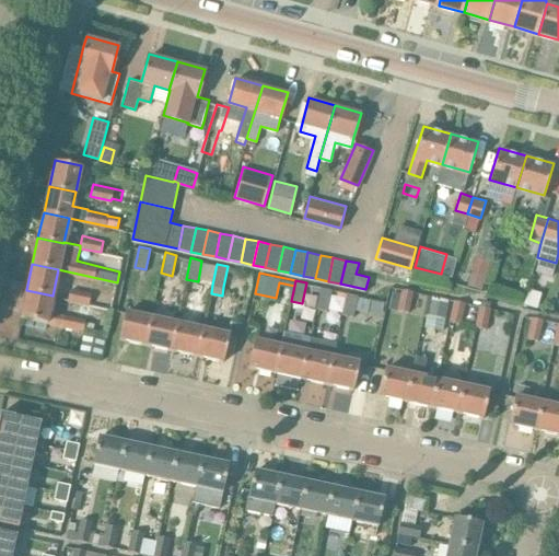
[(332,288),(321,286),(316,307),(327,309),(332,288)]
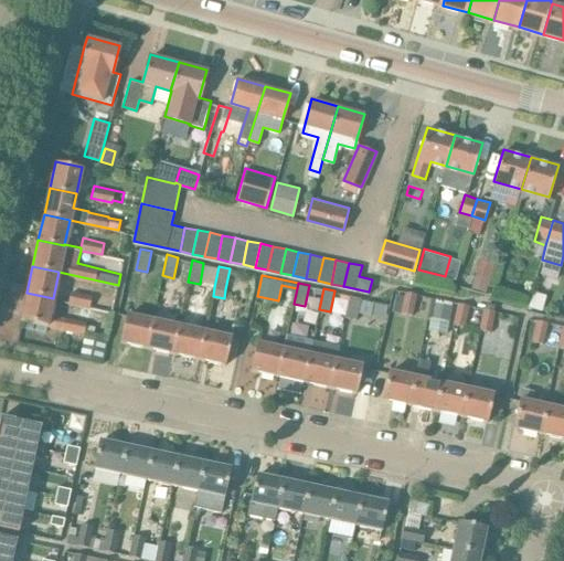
[(71,289),(68,302),(91,306),(92,298),(93,294),(71,289)]
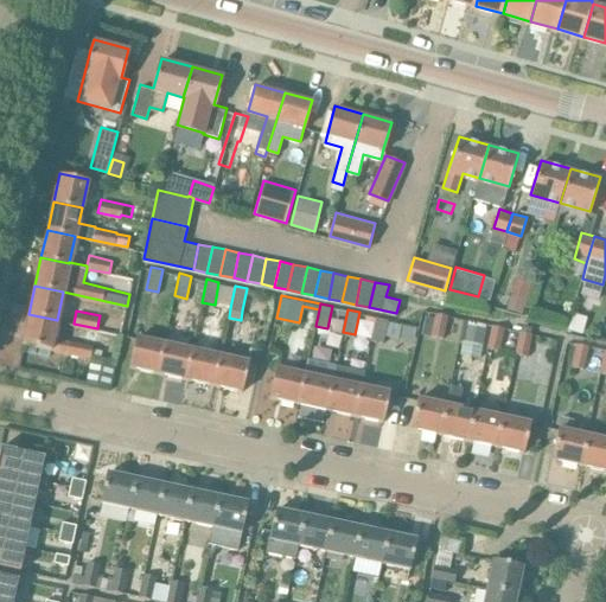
[(432,333),(442,335),(448,314),(437,311),(432,333)]
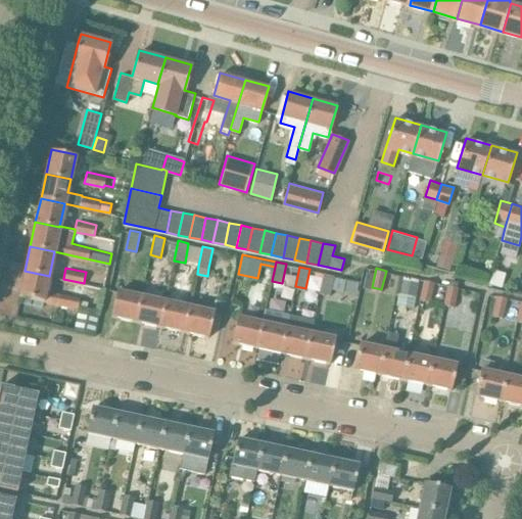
[(46,290),(49,276),(25,271),(19,295),(78,308),(80,297),(46,290)]
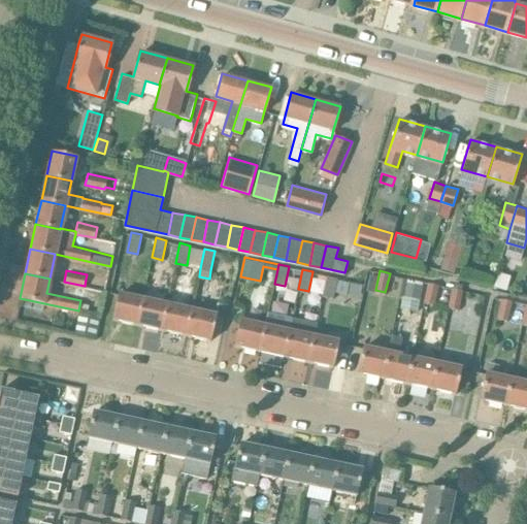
[(350,281),(337,277),(337,276),(327,274),(323,294),(333,296),(335,288),(348,290),(350,281)]
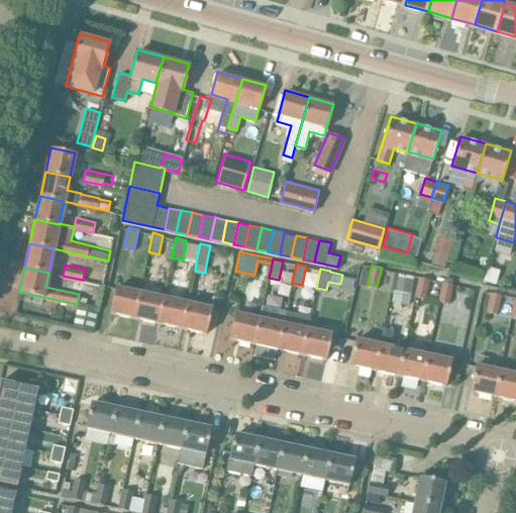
[(395,276),(392,290),(394,291),(392,300),(409,304),(414,279),(413,279),(398,275),(397,275),(397,276),(395,276)]
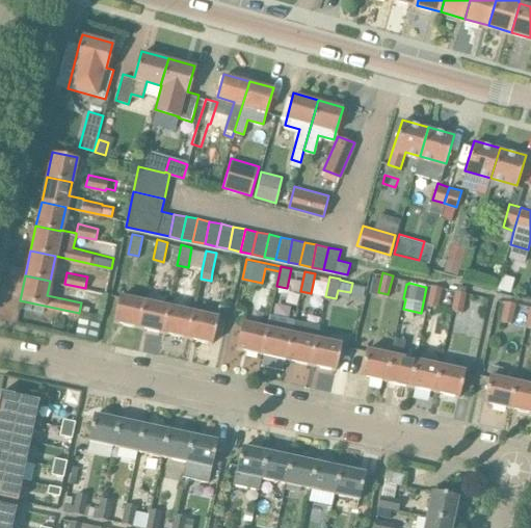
[(437,306),(442,286),(431,284),(427,304),(437,306)]
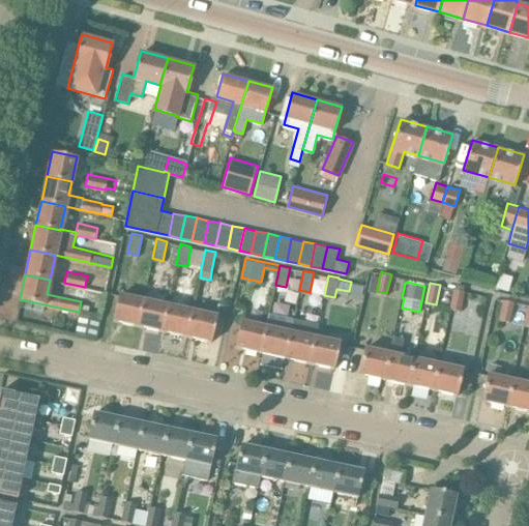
[(465,290),(454,288),(450,308),(461,310),(465,290)]
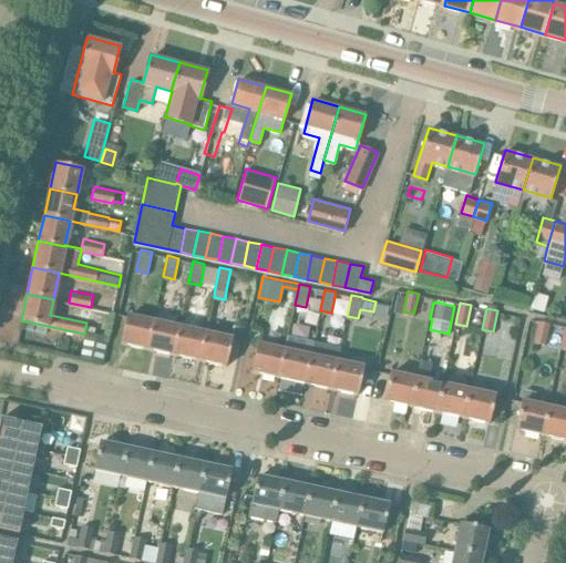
[(147,347),(153,320),(127,314),(121,341),(147,347)]
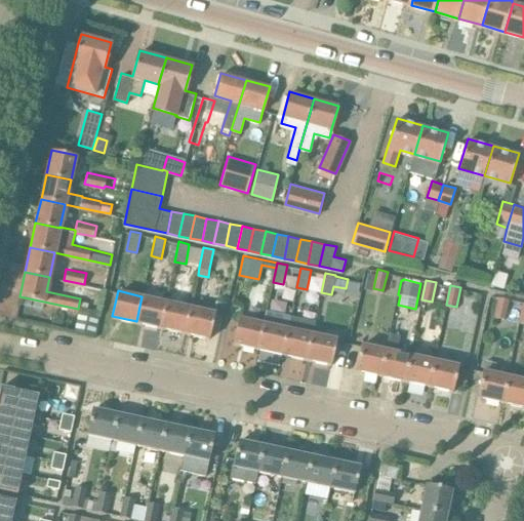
[(494,315),(505,317),(510,298),(498,295),(494,315)]
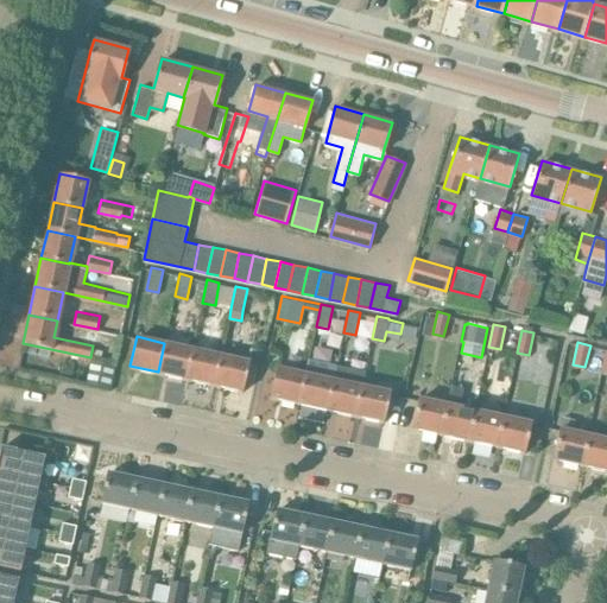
[(164,343),(158,372),(187,378),(193,349),(164,343)]
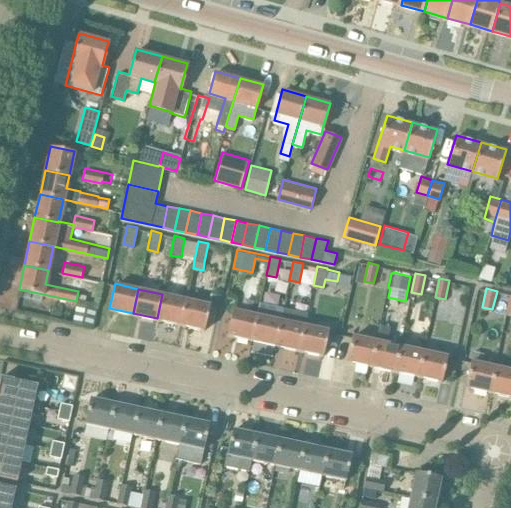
[(162,294),(157,318),(181,323),(186,299),(162,294)]
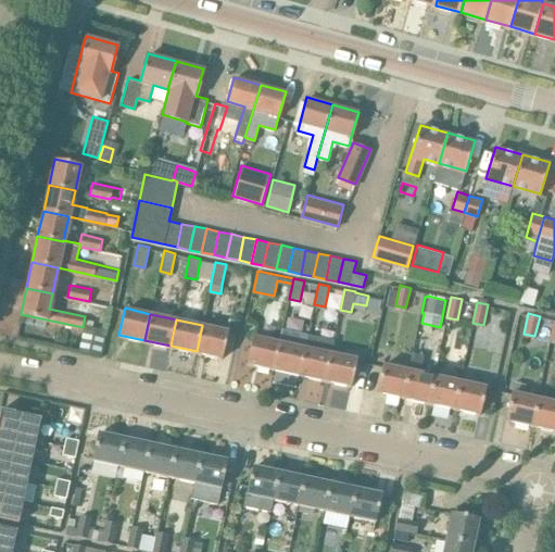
[(202,325),(197,351),(222,358),(228,330),(202,325)]
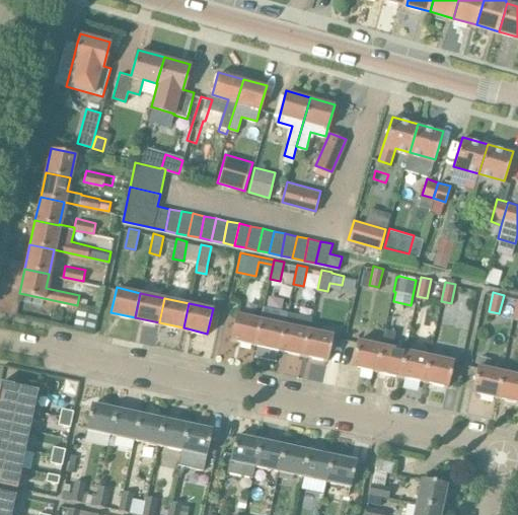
[(76,315),(74,325),(93,329),(97,309),(78,305),(76,315)]
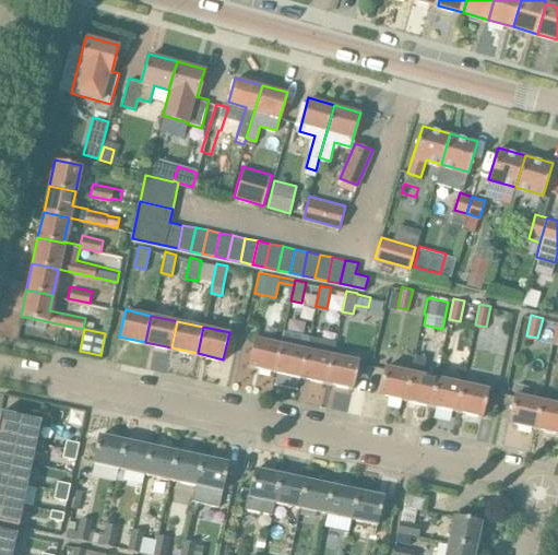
[(281,344),(275,370),(300,376),(310,335),(284,329),(281,344)]
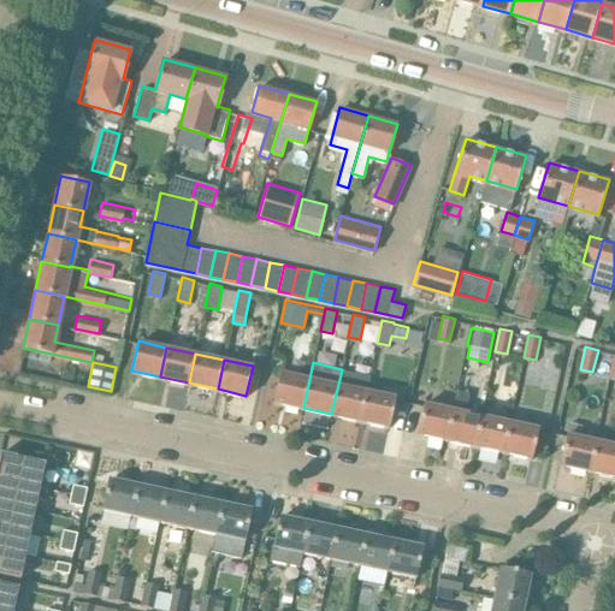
[(342,369),(331,414),(360,420),(367,391),(370,375),(342,369)]
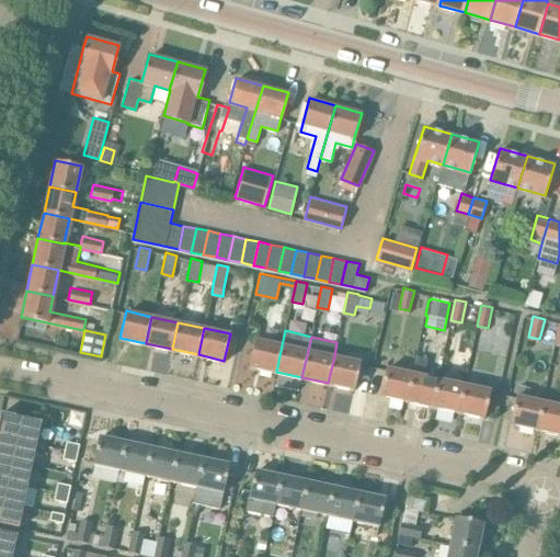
[(276,372),(282,345),(255,339),(250,366),(276,372)]
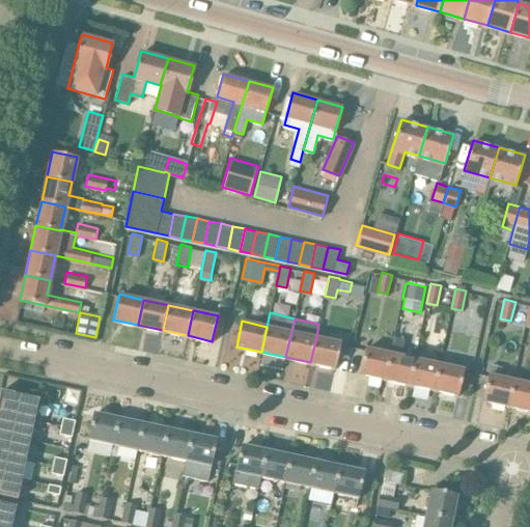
[(385,379),(409,384),(415,358),(400,356),(405,338),(393,336),(390,353),(385,379)]
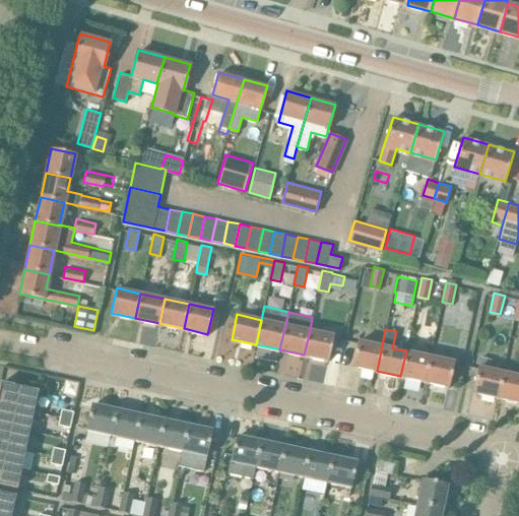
[(310,330),(304,355),(328,360),(333,335),(310,330)]
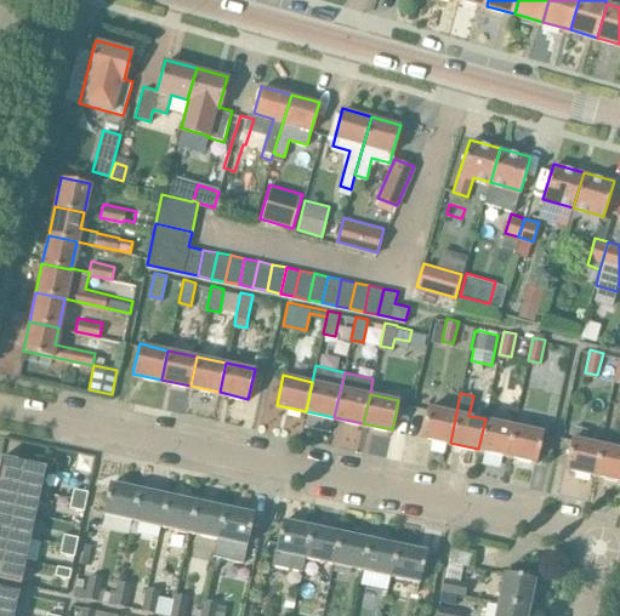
[(450,443),(456,412),(427,406),(421,435),(450,443)]
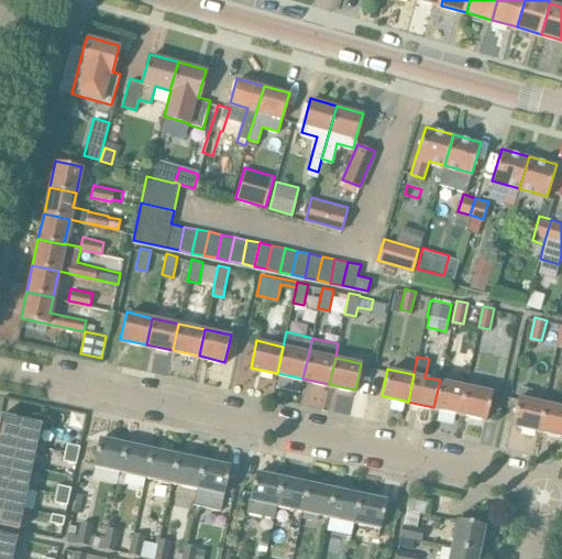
[(433,407),(460,413),(465,386),(440,380),(433,407)]
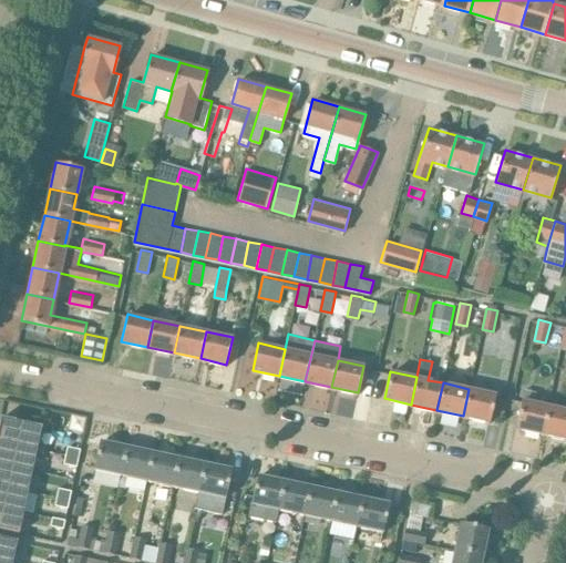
[(525,388),(523,400),(522,400),(515,427),(542,433),(548,406),(534,402),(536,391),(525,388)]
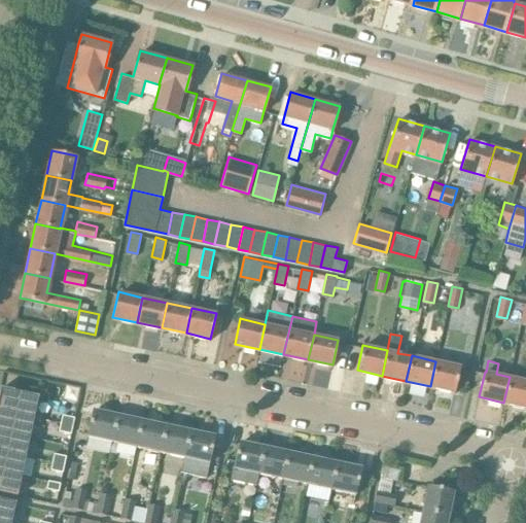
[(460,367),(435,361),(430,386),(455,391),(460,367)]
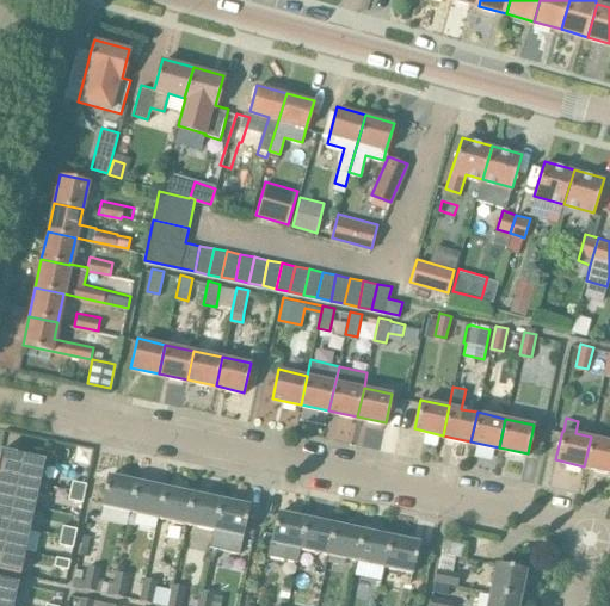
[(609,440),(591,437),(584,467),(609,471),(609,440)]
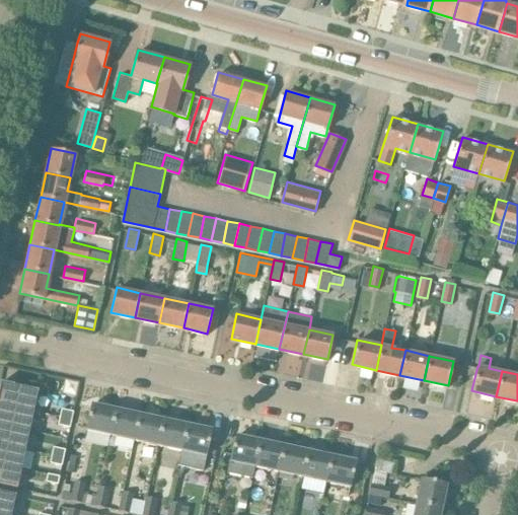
[(0,383),(0,401),(33,409),(37,395),(38,389),(37,388),(33,388),(30,387),(1,381),(0,383)]
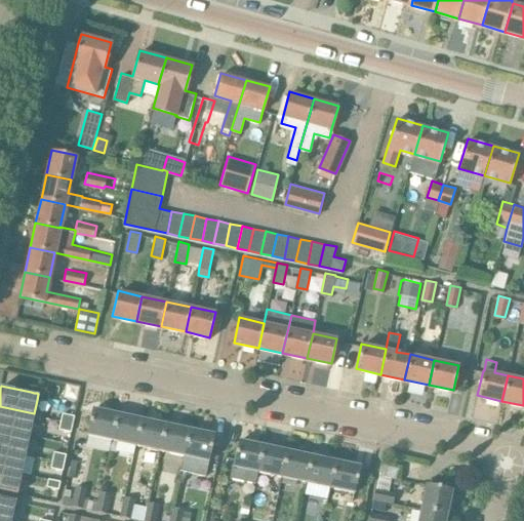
[(0,427),(30,433),(34,413),(0,406),(0,427)]
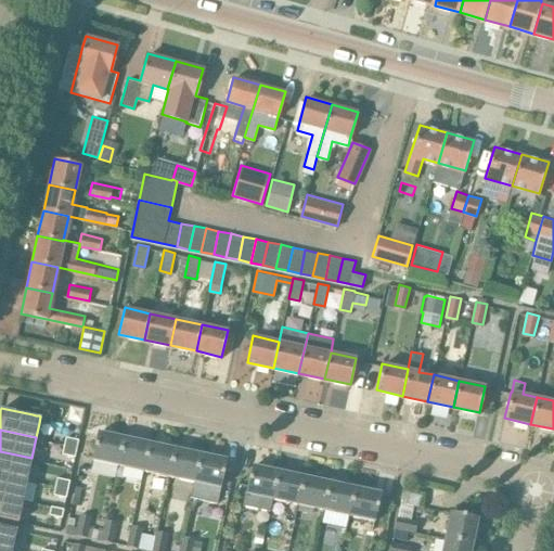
[(98,432),(93,452),(92,459),(117,464),(124,437),(98,432)]
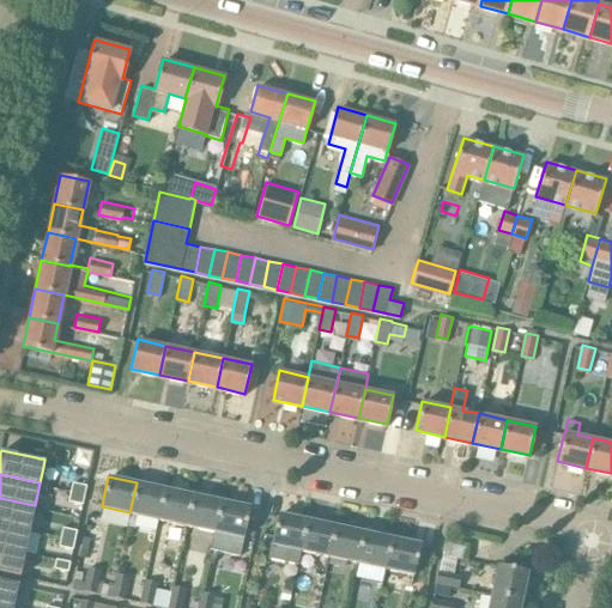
[(73,480),(71,490),(85,492),(88,484),(73,480)]
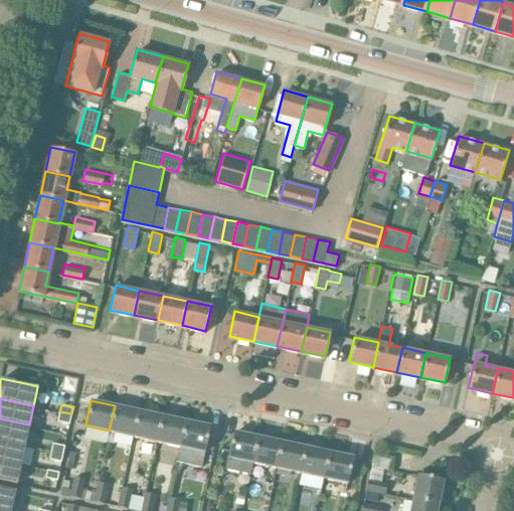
[(139,410),(115,405),(109,431),(133,436),(139,410)]
